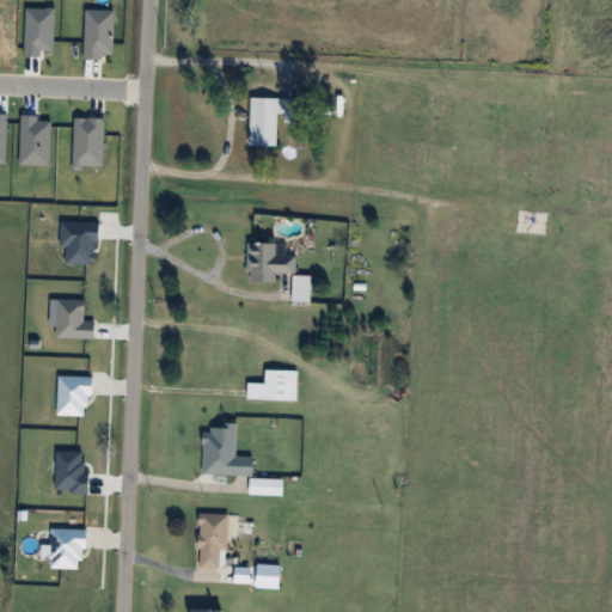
[(304,122),(304,99),(251,98),(251,146),(280,146),(280,122),(304,122)]
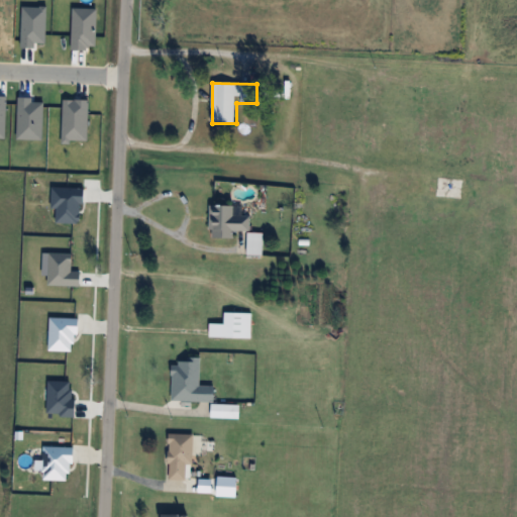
[(250,231),(250,206),(210,205),(210,237),(233,238),(233,231),(250,231)]
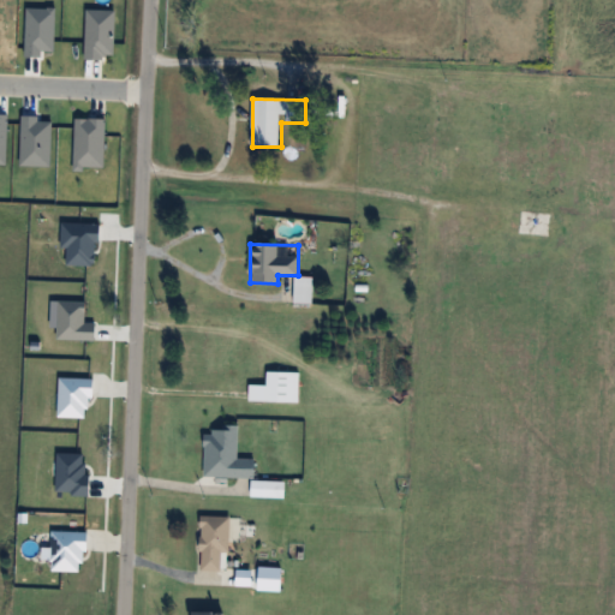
[(299,401),(299,372),(267,372),(267,386),(250,386),(249,401),(299,401)]
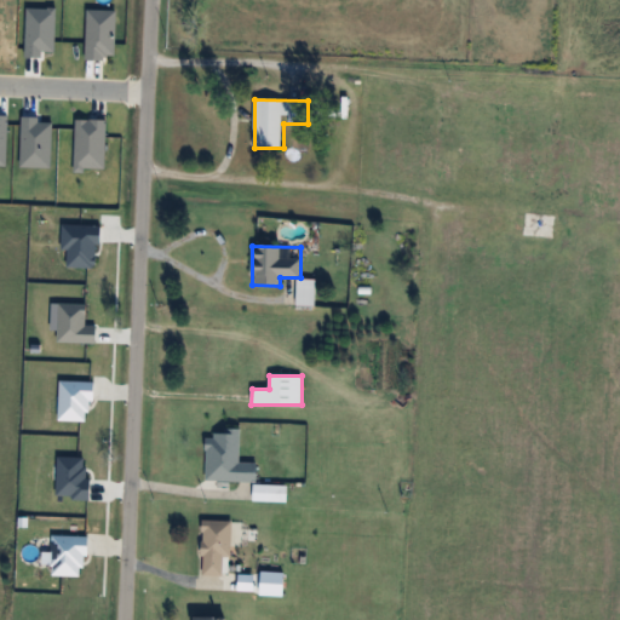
[(207,481),(258,482),(258,463),(241,461),(241,432),(208,431),(207,481)]
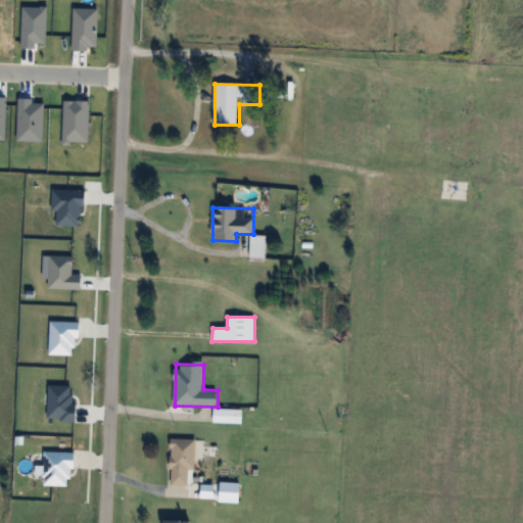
[(195,439),(171,439),(171,485),(195,485),(195,439)]
